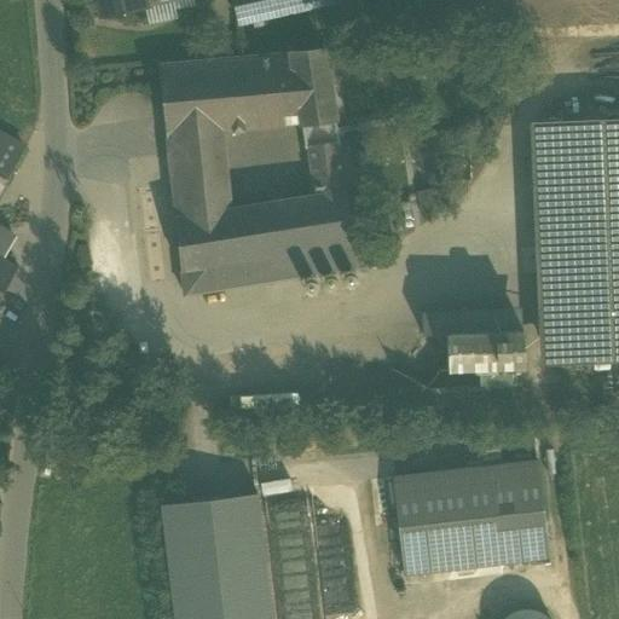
[(92,0),(97,18),(179,0),(92,0)]
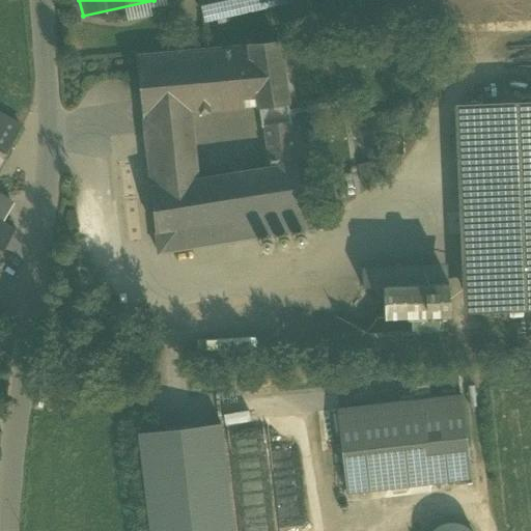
[(297,0),(199,0),(204,23),(298,2),(297,0)]
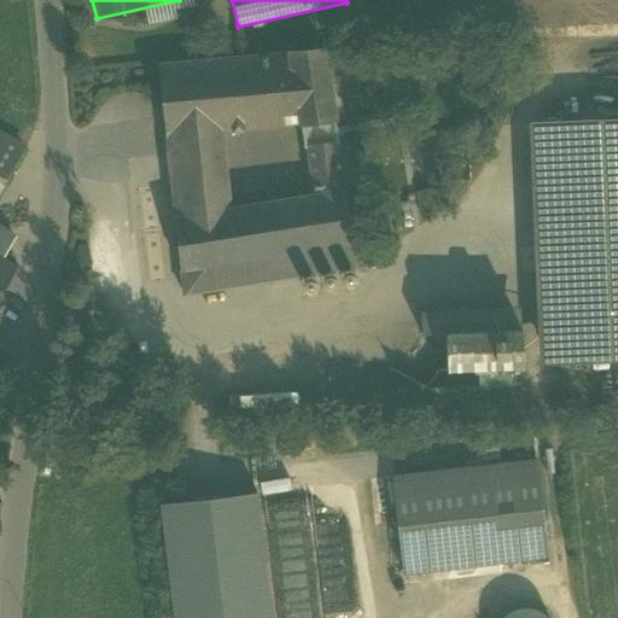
[(332,45),(158,64),(185,291),(357,272),(332,45)]
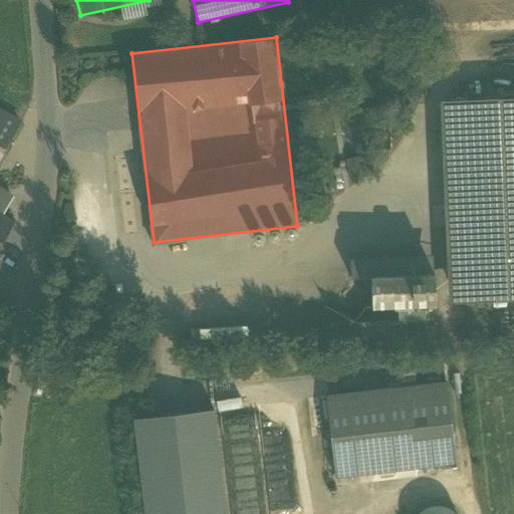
[(0,158),(26,113),(0,98),(0,158)]
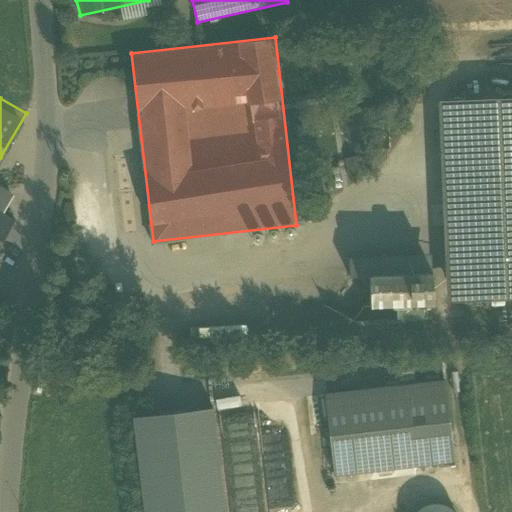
[(511,100),(440,103),(448,301),(511,298),(511,100)]
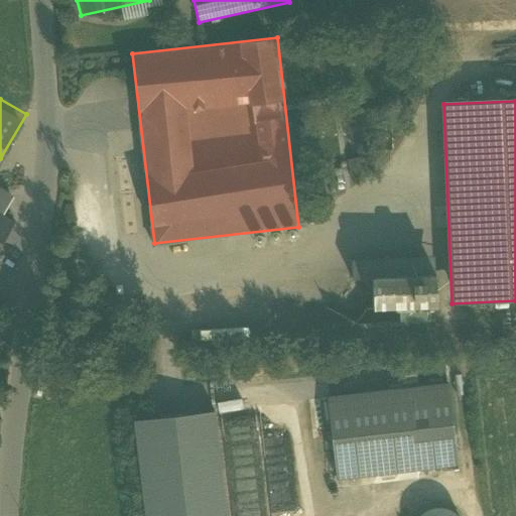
[(0,190),(0,215),(3,217),(13,199),(0,190)]
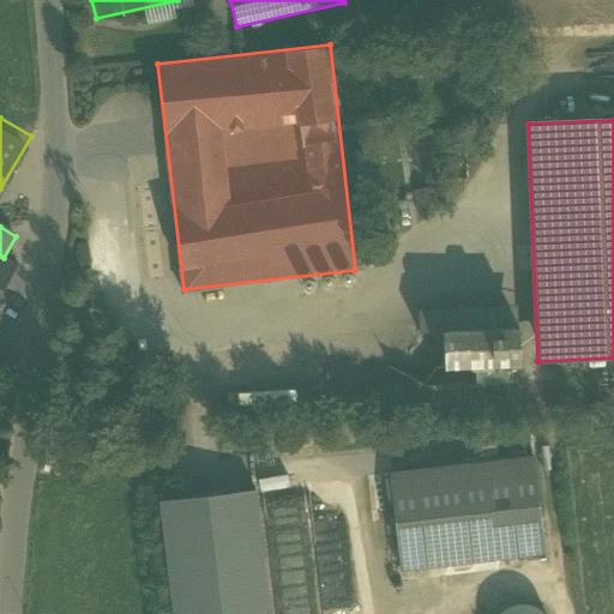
[(4,258),(0,256),(0,293),(17,266),(4,258)]
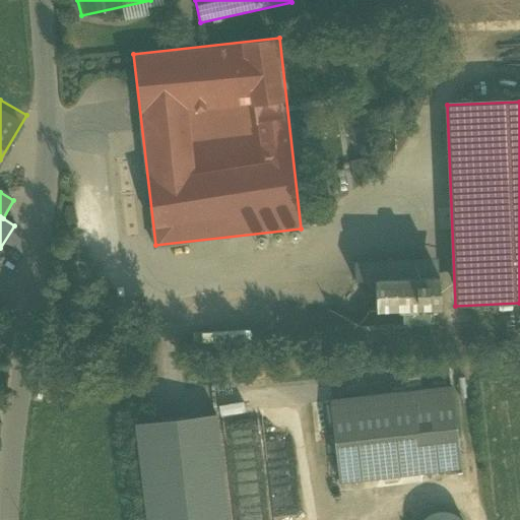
[(437,256),(353,262),(354,281),(376,279),(438,275),(437,256)]
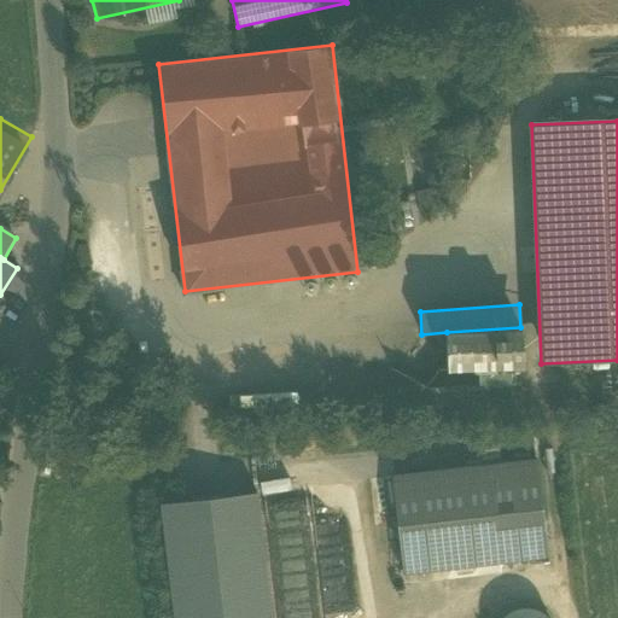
[(520,327),(447,332),(449,372),(478,371),(509,367),(524,366),(520,327)]
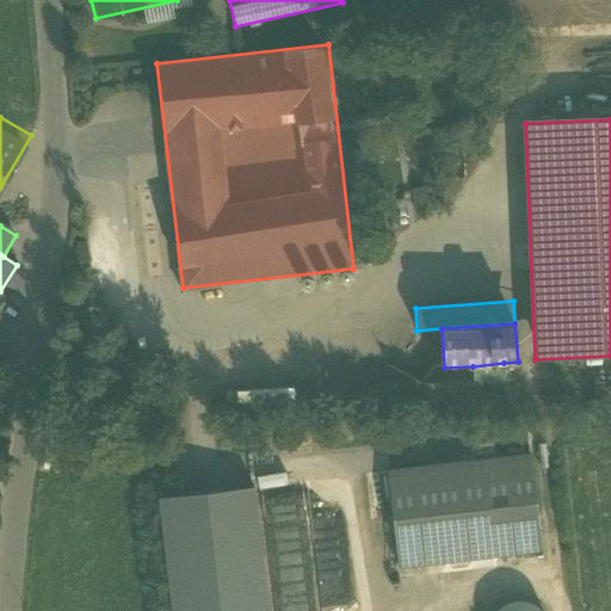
[(505,381),(504,363),(473,366),(474,384),(505,381)]
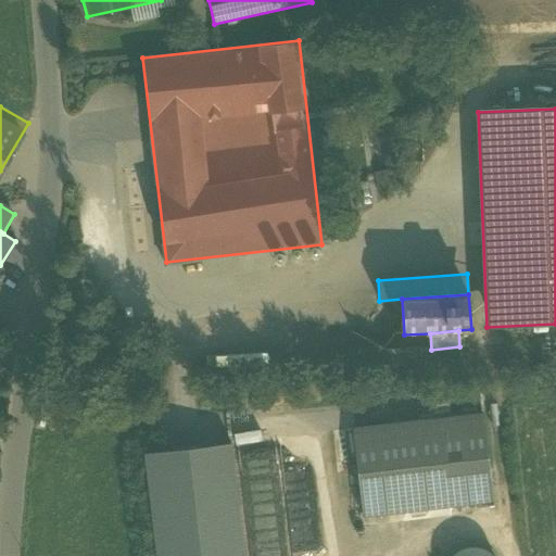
[(488,414),(354,428),(364,527),(497,513),(488,414)]
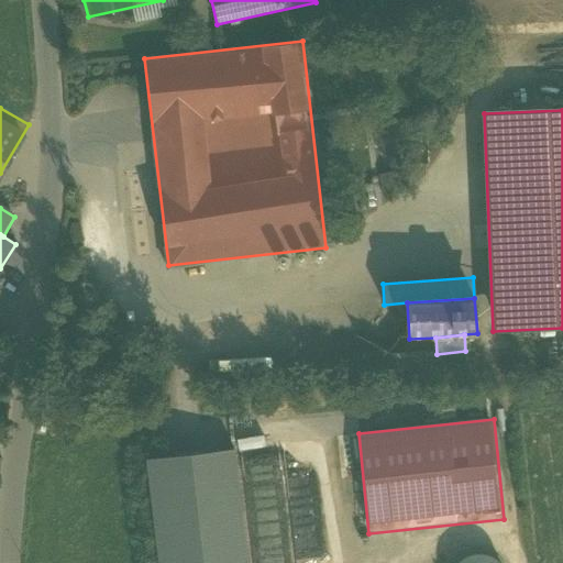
[(246,562),(234,450),(144,460),(155,562),(246,562)]
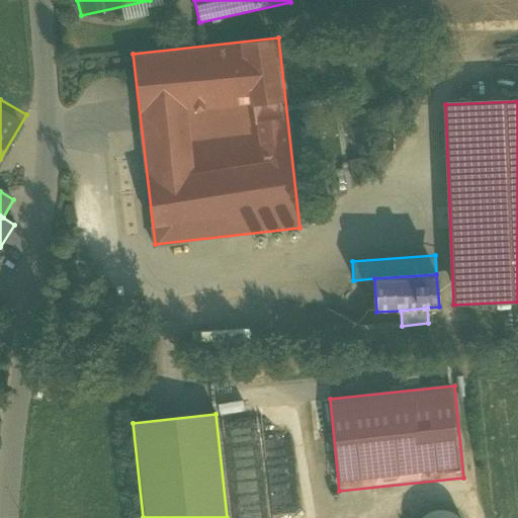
[(458,517),(456,516),(449,511),(441,509),(433,510),(425,514),(420,517),(458,517)]
